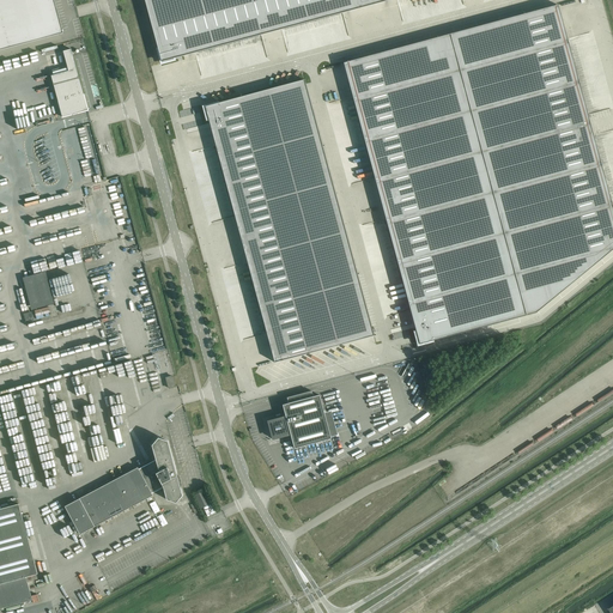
[(0,0),(0,49),(64,34),(62,32),(64,32),(64,29),(62,30),(54,0),(0,0)]
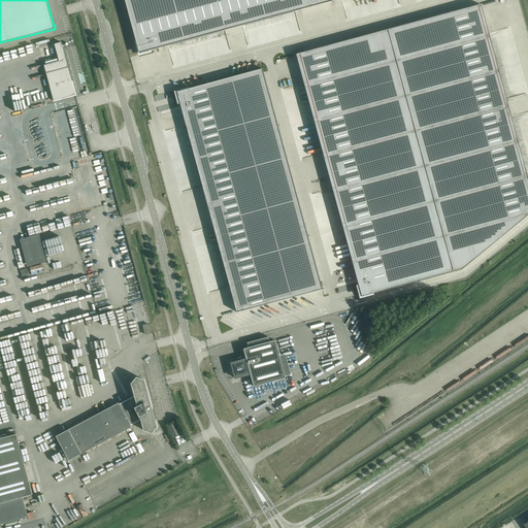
[(124,0),(135,41),(139,54),(150,52),(150,51),(205,35),(335,0),(124,0)]
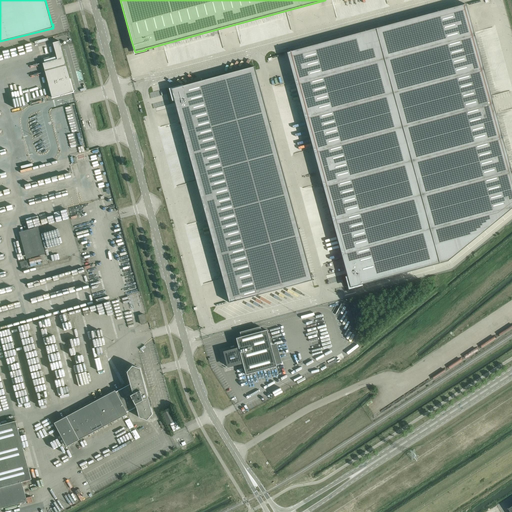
[(349,36),(287,53),(288,57),(347,277),(349,287),(350,287),(390,276),(418,269),(447,261),(456,254),(511,207),(511,175),(466,4),(349,36)]
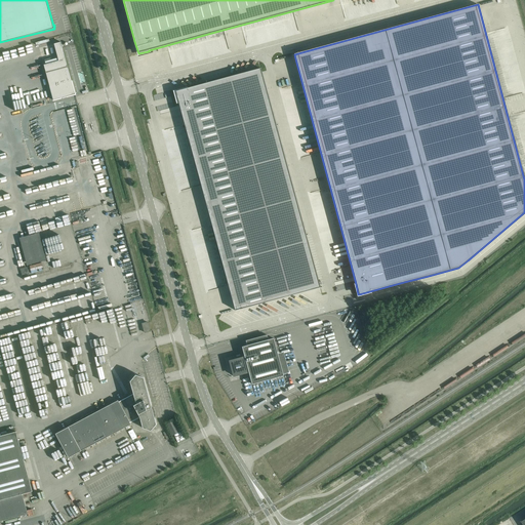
[(63,49),(24,61),(32,90),(49,86),(53,99),(75,93),(63,49)]
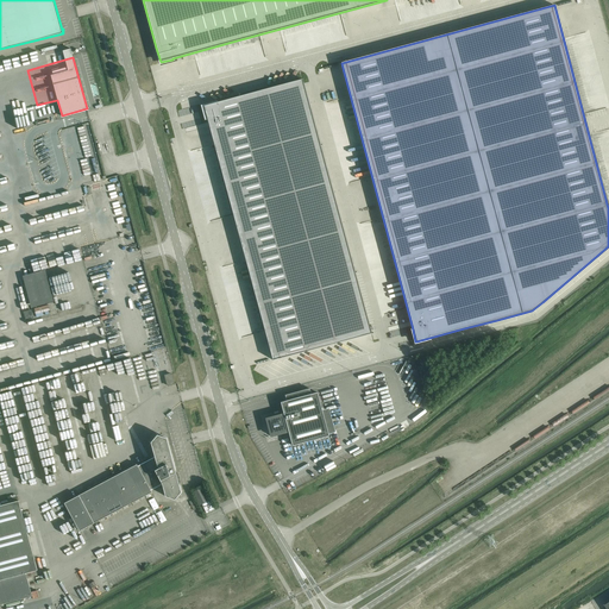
[(215,102),(202,106),(206,118),(207,119),(232,213),(272,360),(371,333),(302,80),(215,102)]
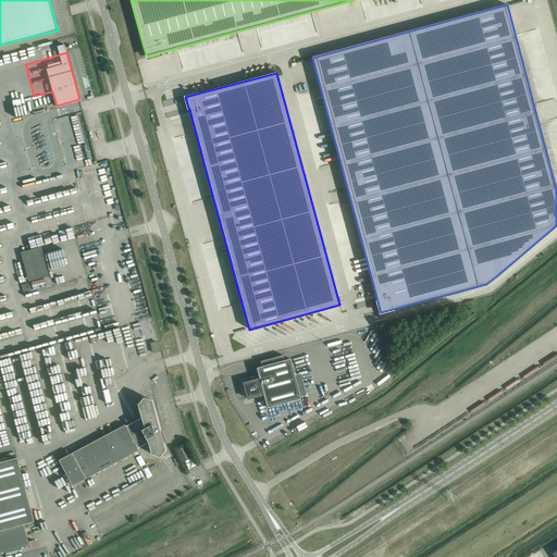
[(188,221),(190,227),(203,223),(201,217),(188,221)]
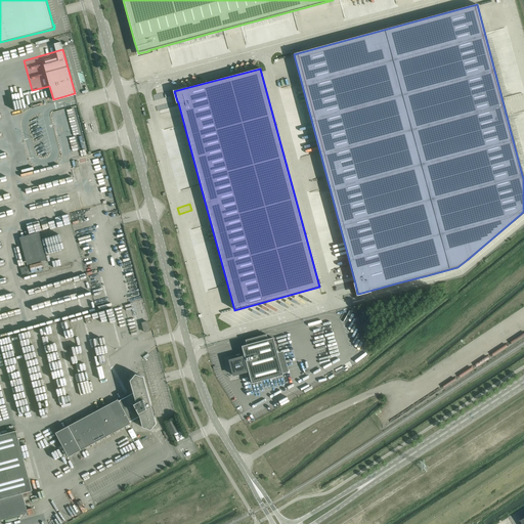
[(27,265),(46,260),(39,232),(19,237),(27,265)]
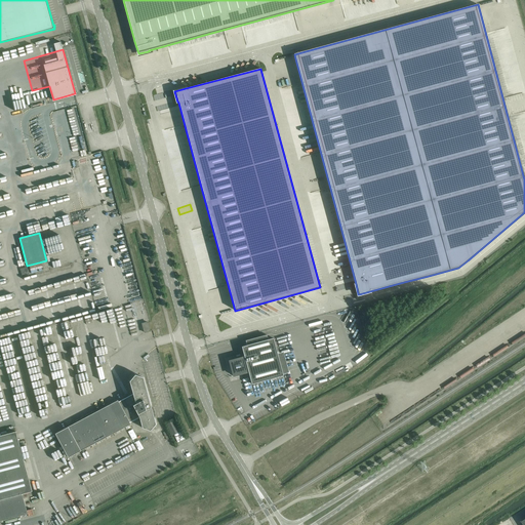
[(244,357),(230,361),(231,366),(232,366),(233,370),(232,370),(234,375),(248,372),(249,376),(250,376),(251,380),(251,384),(263,381),(263,380),(273,377),(273,378),(283,375),(273,338),(242,347),(244,357)]
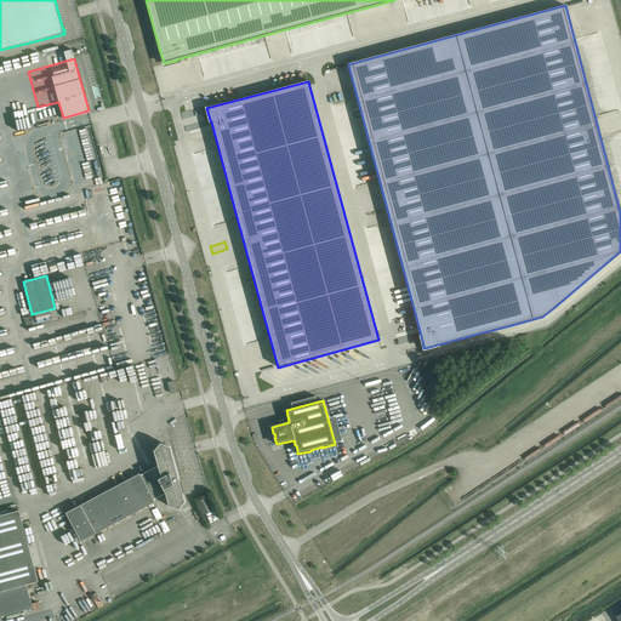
[(180,485),(170,446),(160,443),(154,451),(158,466),(140,476),(140,473),(66,513),(80,541),(154,502),(153,500),(165,494),(169,506),(178,510),(184,502),(181,489),(182,488),(180,485)]
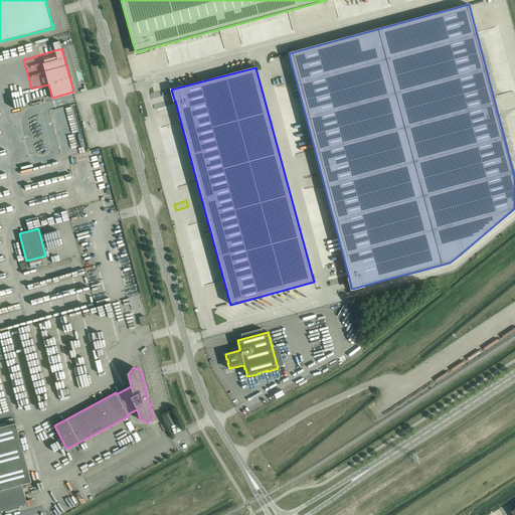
[(36,407),(30,411),(37,418),(42,413),(36,407)]
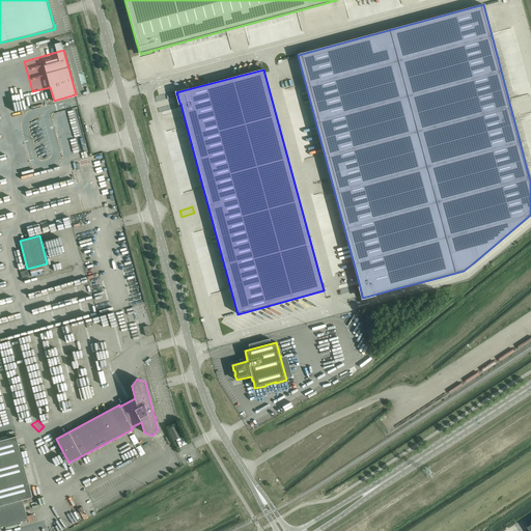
[(179,435),(175,425),(168,428),(174,441),(175,440),(179,448),(187,444),(183,434),(179,435)]
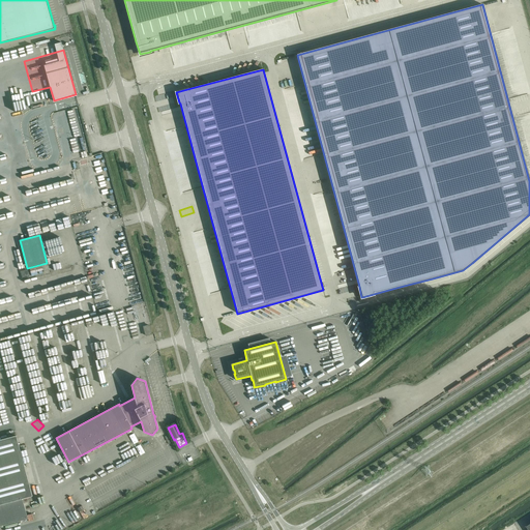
[(138,444),(143,442),(138,433),(134,436),(138,444)]
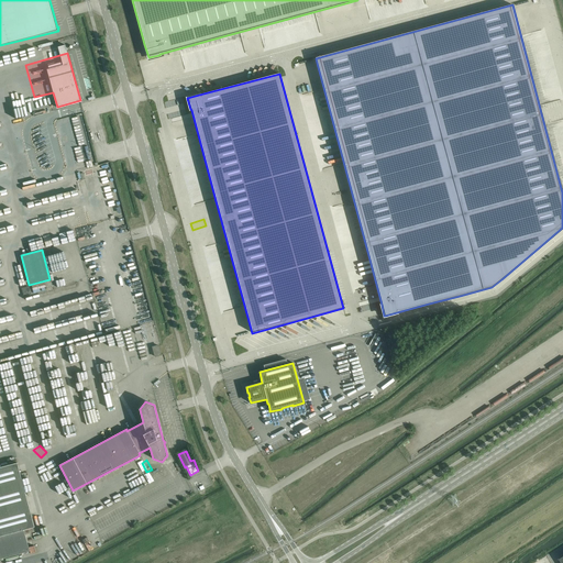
[(0,559),(30,551),(23,530),(34,527),(17,463),(0,466),(0,559)]
